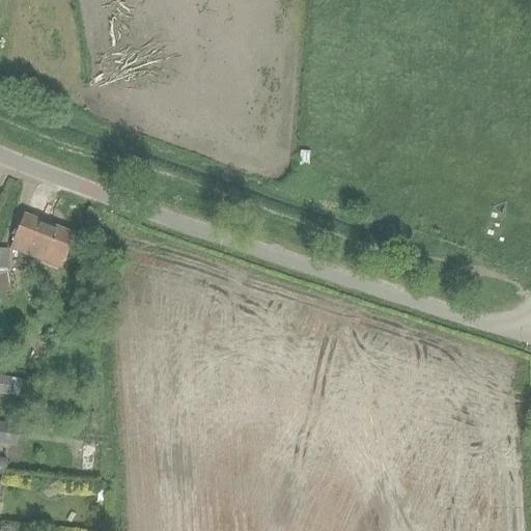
[(35,259),(49,224),(23,215),(9,249),(35,259)]
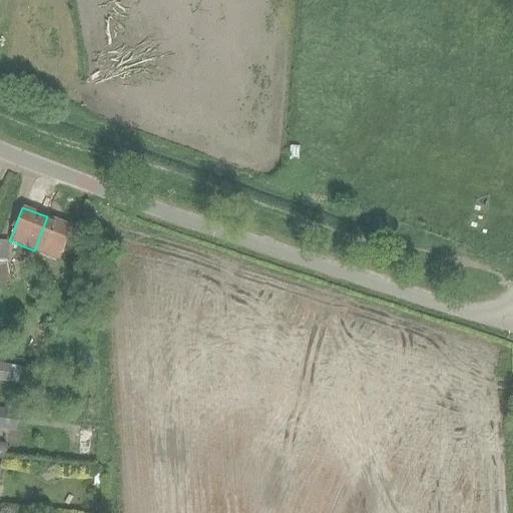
[(60,260),(72,226),(47,216),(34,250),(60,260)]
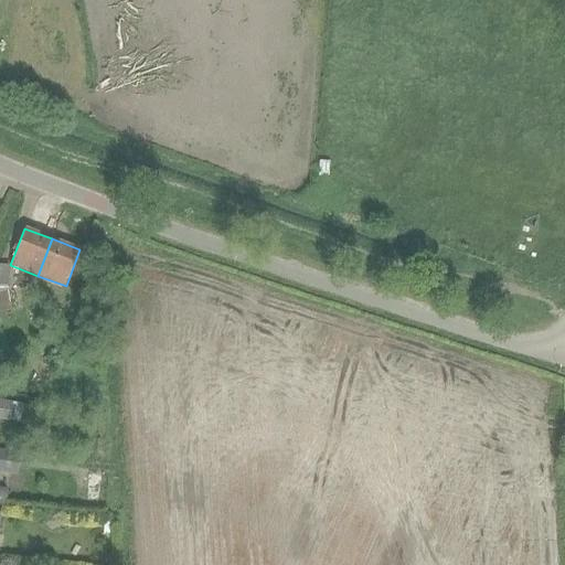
[(7,289),(0,288),(0,313),(10,312),(7,289)]
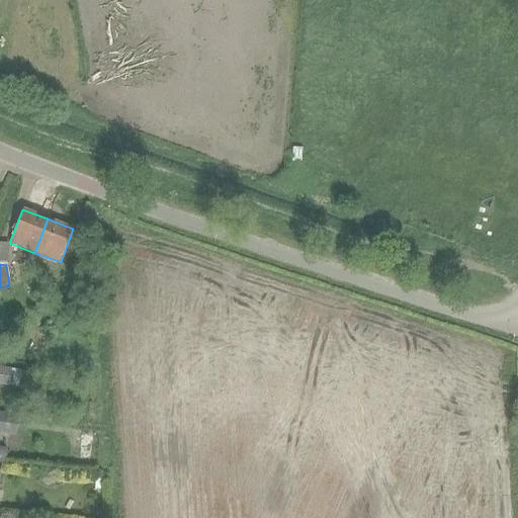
[(24,369),(0,364),(0,383),(20,387),(24,369)]
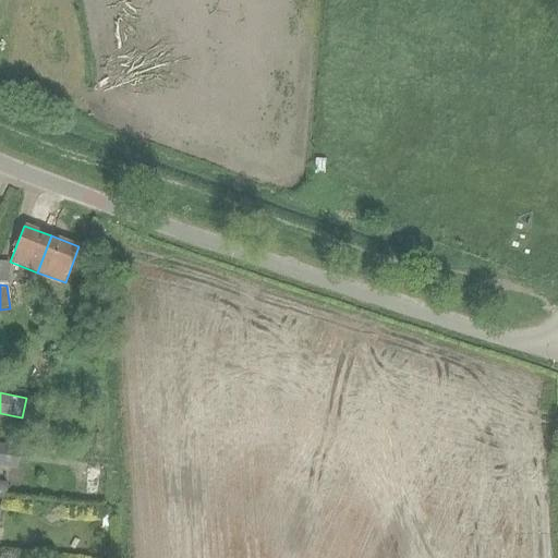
[(21,447),(0,445),(0,463),(19,466),(21,447)]
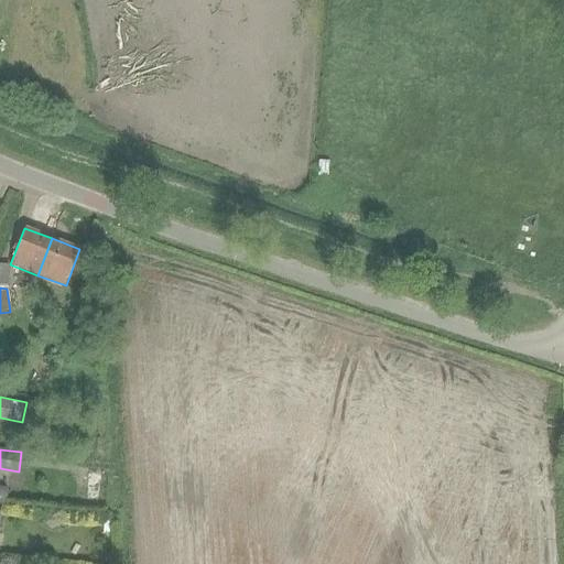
[(104,520),(104,534),(112,534),(112,520),(104,520)]
